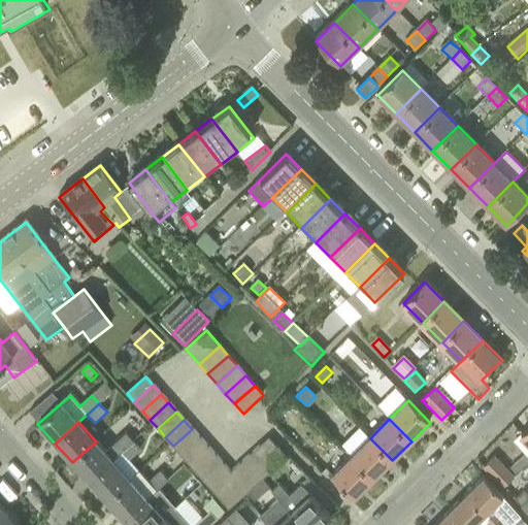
[(180,455),(200,437),(192,429),(173,446),(180,455)]
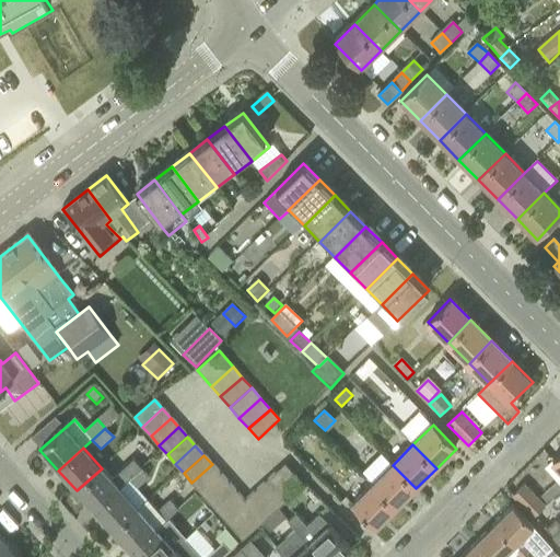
[(132,460),(112,480),(102,470),(102,468),(77,490),(95,511),(119,489),(129,480),(141,470),(132,460)]
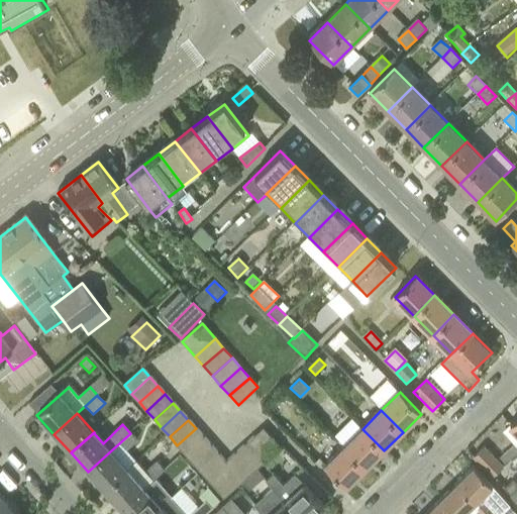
[(185,453),(203,437),(196,428),(177,445),(185,453)]
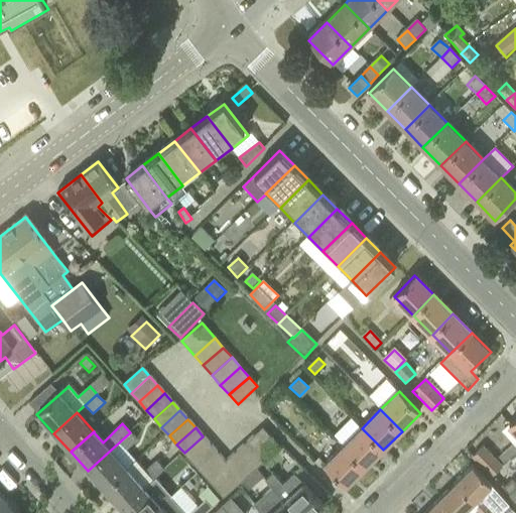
[(244,445),(261,465),(280,449),(262,428),(244,445)]
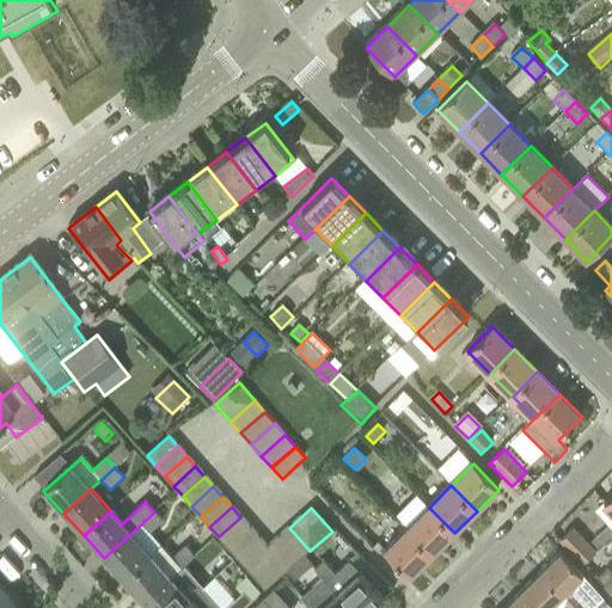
[(429,508),(412,524),(407,529),(433,556),(454,533),(429,508)]
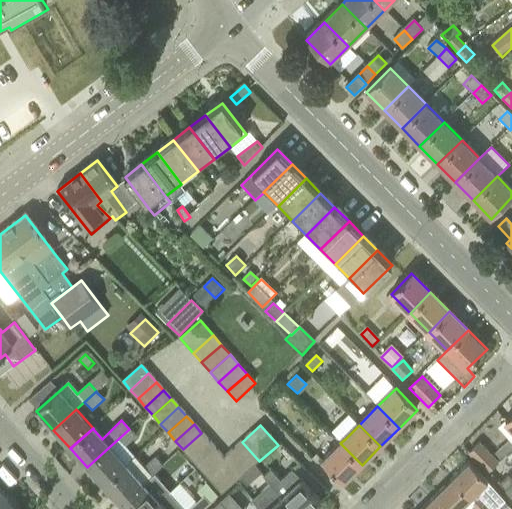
[(129,429),(118,439),(125,447),(137,437),(129,429)]
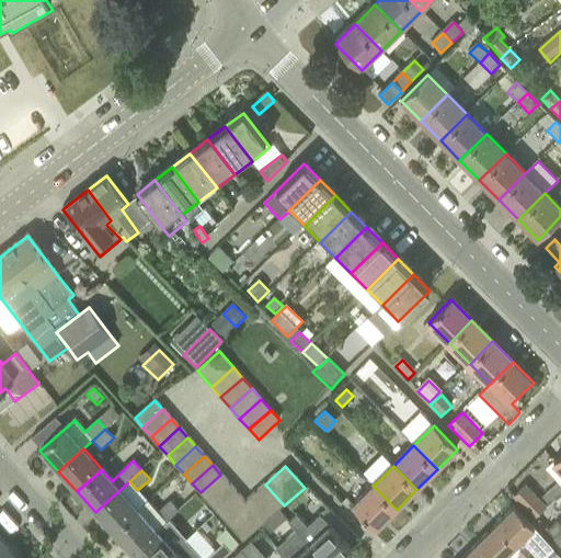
[(208,501),(229,484),(220,475),(201,492),(208,501)]
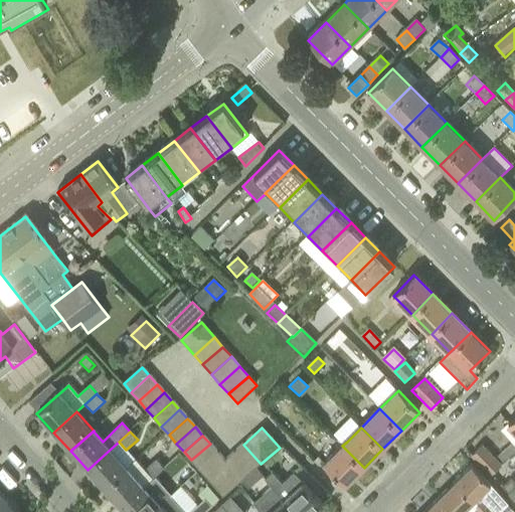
[(199,469),(217,452),(210,444),(191,460),(199,469)]
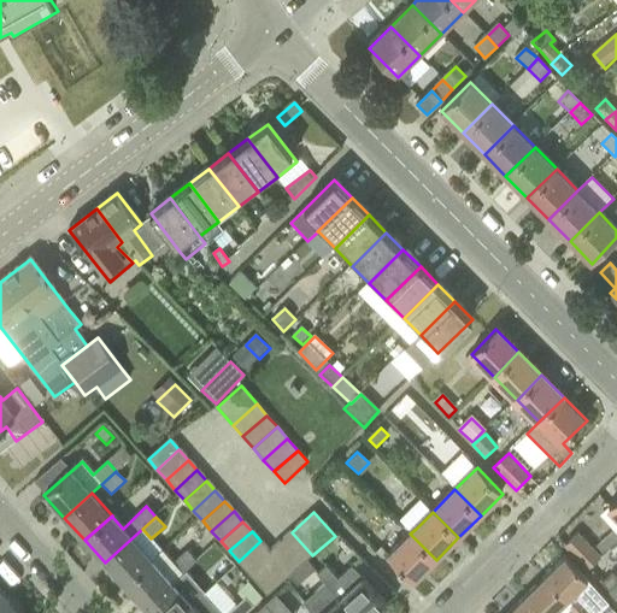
[(312,555),(292,532),(281,542),(301,565),(307,560),(312,555)]
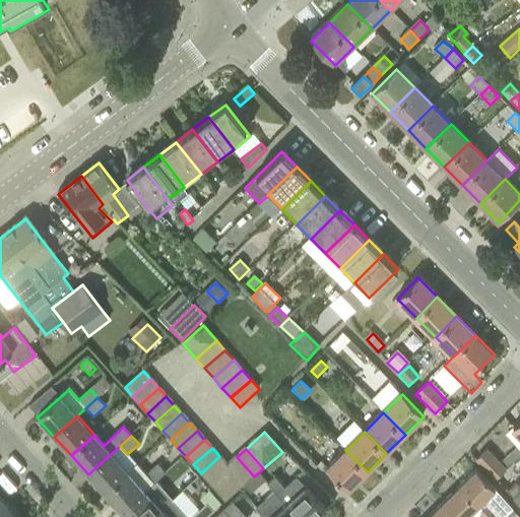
[(519,452),(517,449),(500,464),(488,451),(476,461),(491,476),(496,480),(506,471),(506,470),(519,457),(519,452)]
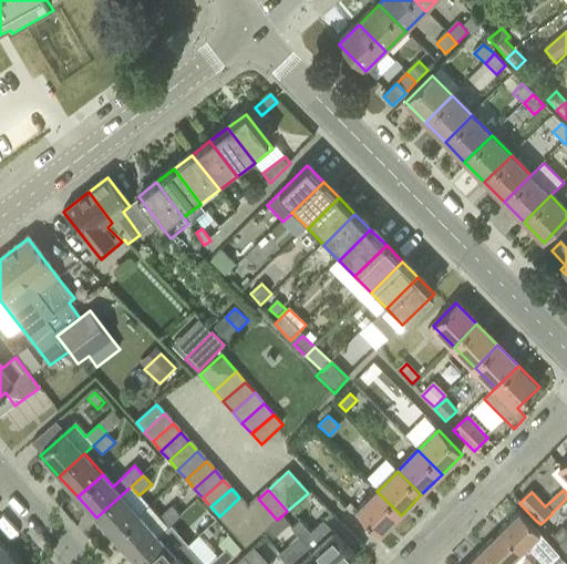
[(357,512),(380,535),(401,515),(377,491),(357,512)]
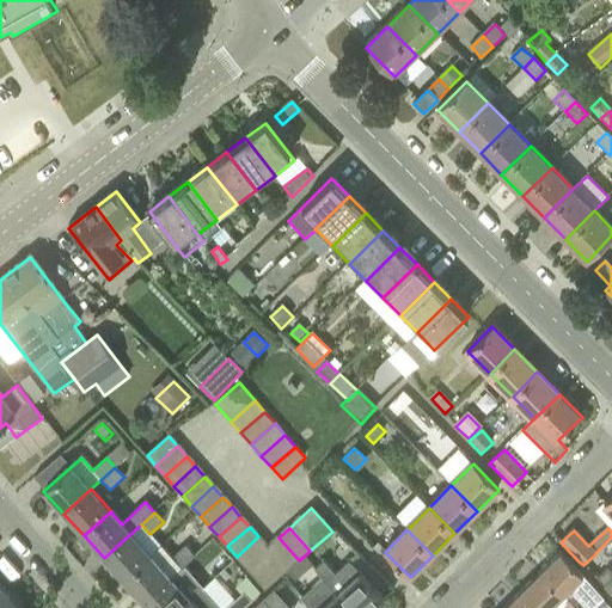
[(151,556),(130,534),(104,558),(123,581),(151,556)]
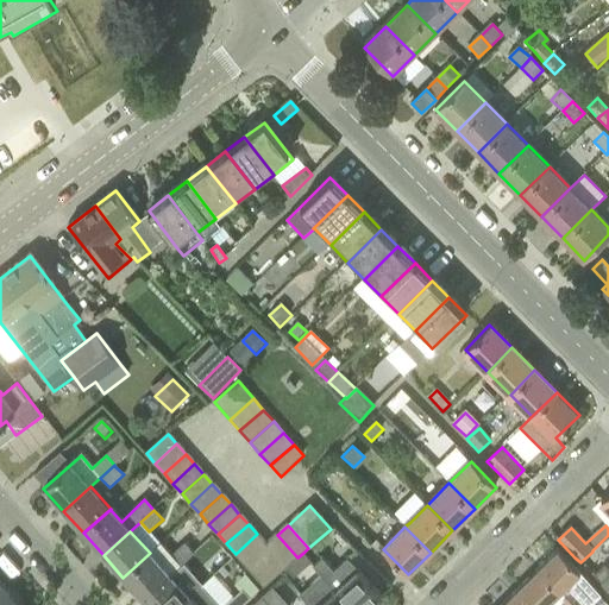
[(244,563),(267,544),(257,534),(236,554),(244,563)]
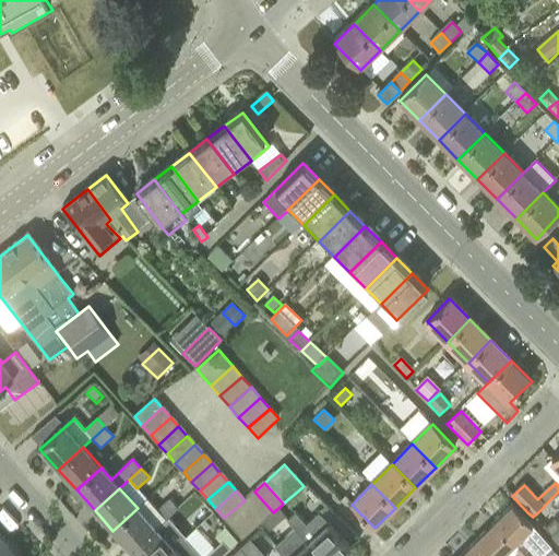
[(273,512),(254,492),(245,500),(263,522),(273,512)]
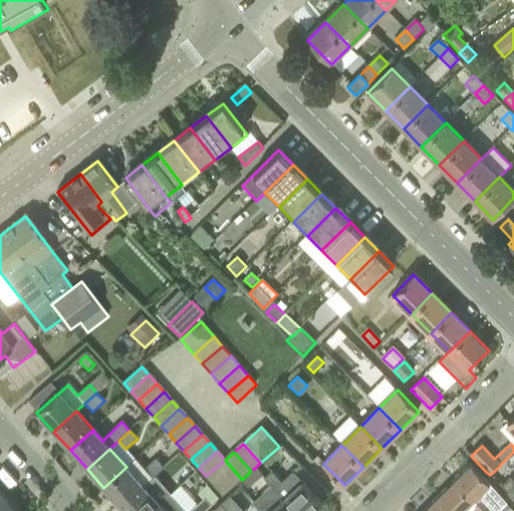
[(136,460),(126,467),(103,488),(120,506),(144,486),(152,479),(164,468),(156,459),(145,469),(136,460)]
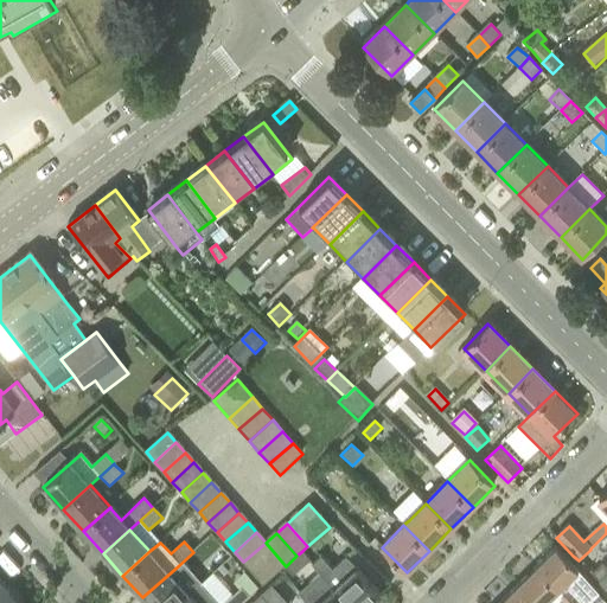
[(285,566),(286,566),(266,543),(243,562),(263,584),(285,566)]
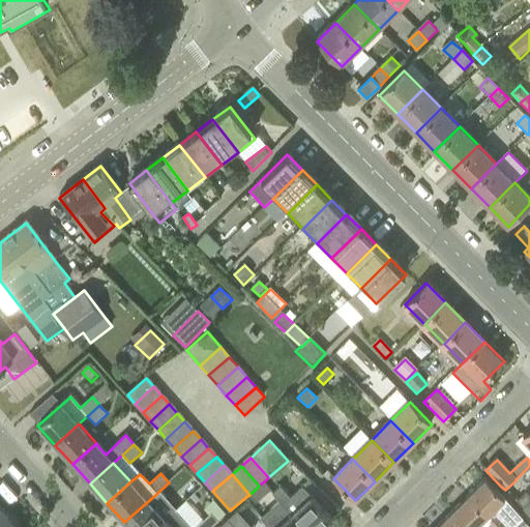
[(488,516),(495,508),(511,526),(516,526),(524,519),(504,499),(505,499),(486,479),(468,497),(488,517),(488,516)]
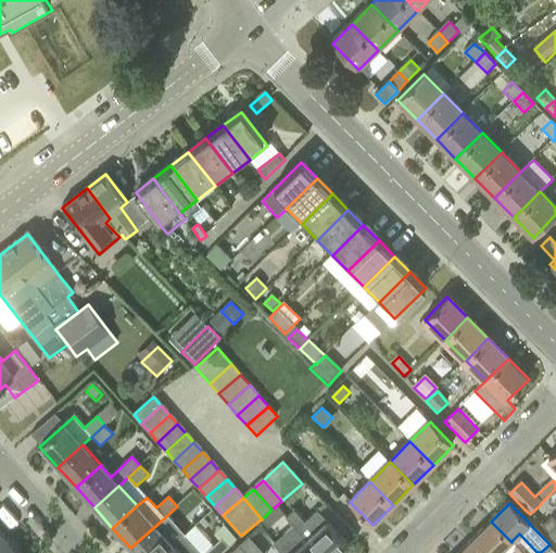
[(272,510),(262,519),(261,519),(268,528),(285,514),(277,505),(272,510)]
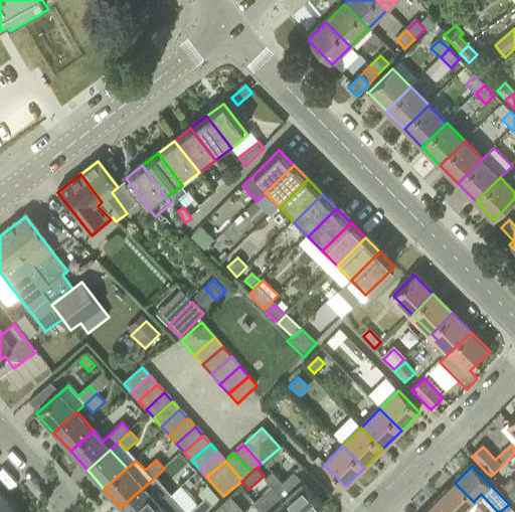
[(316,511),(323,506),(294,473),(282,484),(273,474),(266,480),(272,488),(272,487),(293,511),(316,511)]
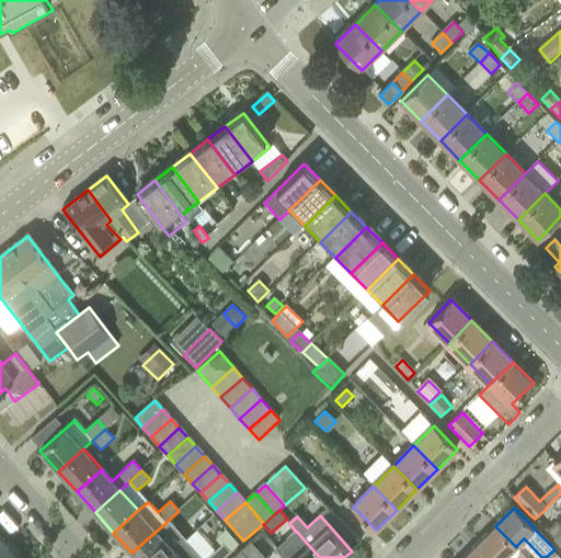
[(554,538),(560,532),(560,526),(558,522),(548,531),(554,538)]
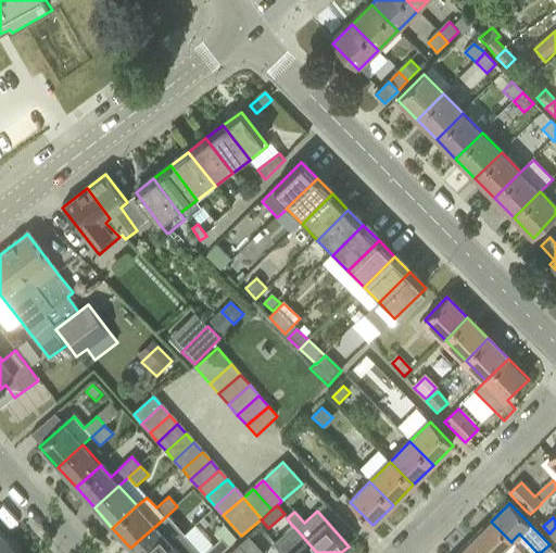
[(474,539),(487,552),(513,552),(514,551),(513,550),(516,545),(512,541),(512,542),(491,522),(474,539)]
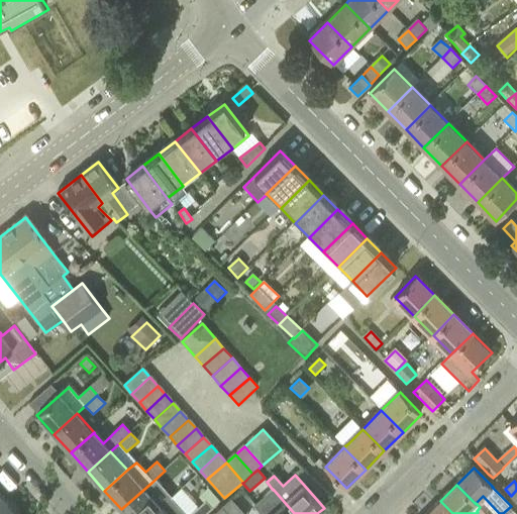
[(153,513),(161,508),(144,489),(121,509),(124,513),(153,513)]
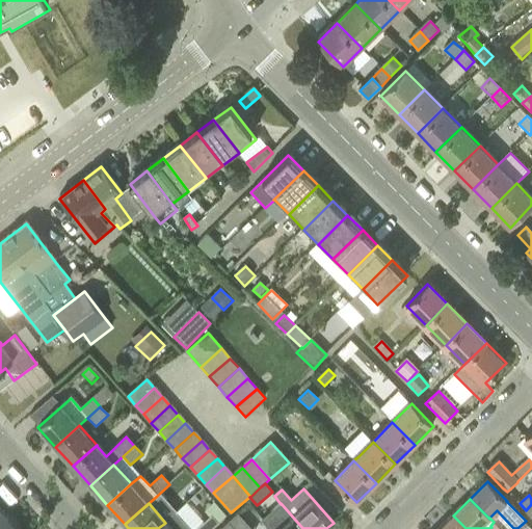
[(189,503),(178,511),(190,528),(196,528),(204,523),(189,503)]
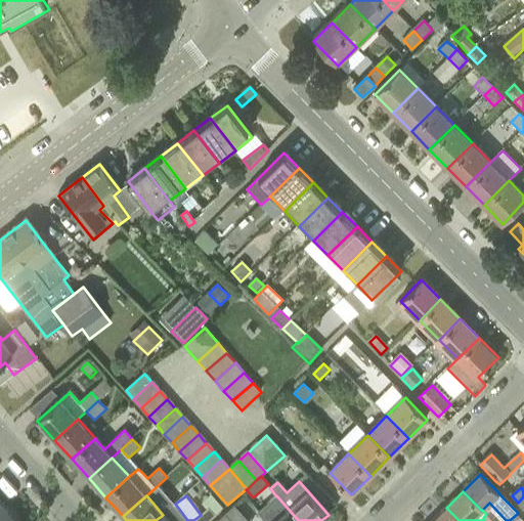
[(215,516),(223,509),(212,495),(202,505),(207,510),(194,520),(209,520),(215,516)]
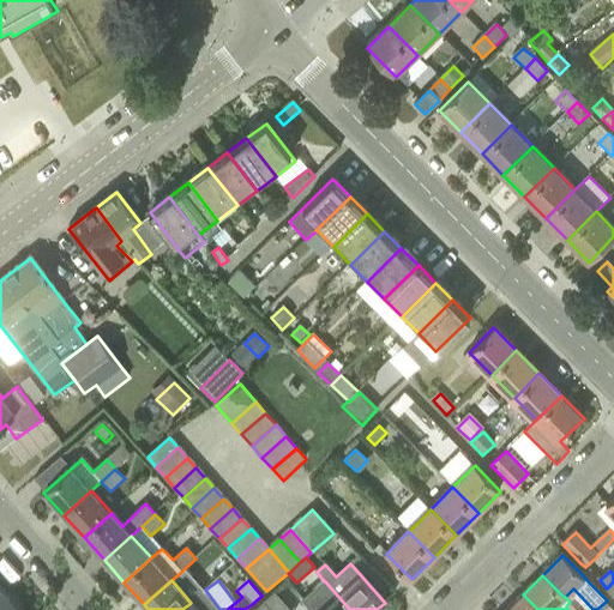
[(349,609),(324,580),(324,581),(313,591),(326,607),(323,609),(349,609)]
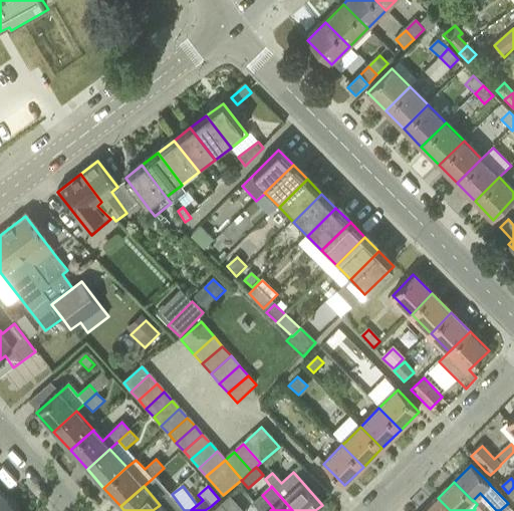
[(0,510),(9,503),(0,492),(0,510)]
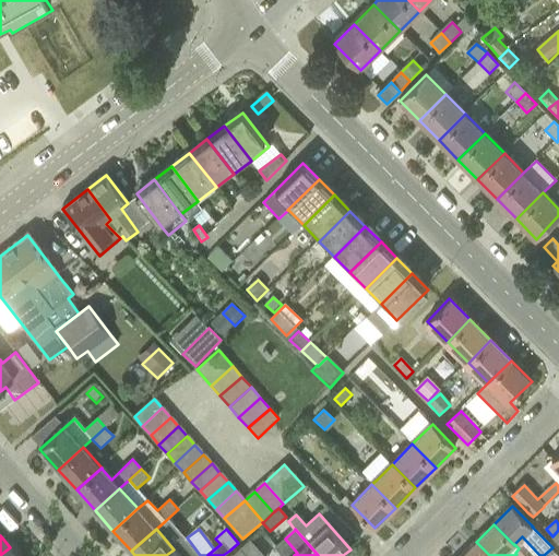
[(199,555),(185,540),(174,549),(166,555),(199,555)]
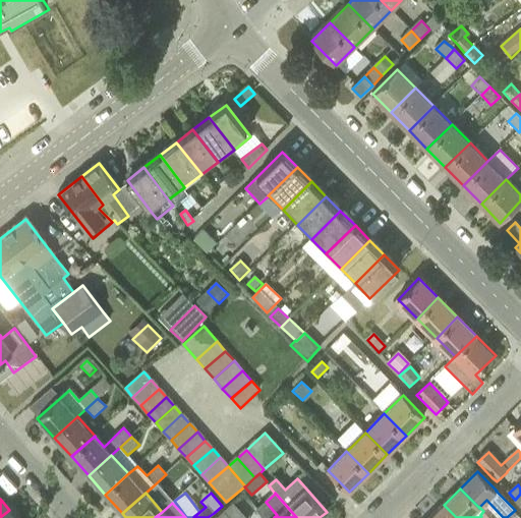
[(456,517),(444,505),(429,517),(456,517)]
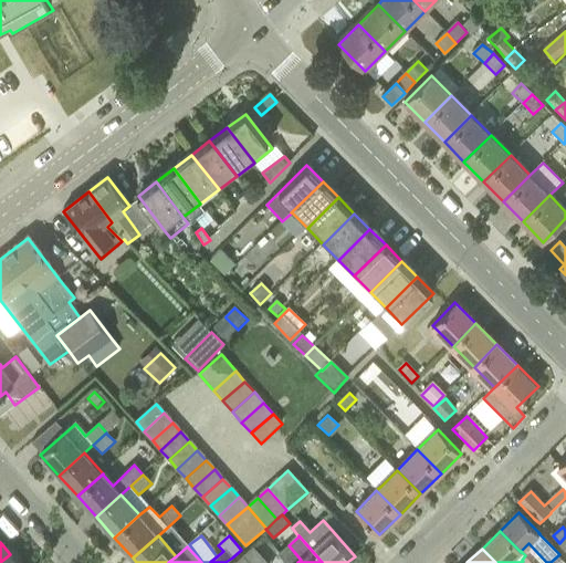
[(536,562),(537,561),(530,553),(526,556),(525,555),(522,560),(523,561),(524,562),(536,562)]
